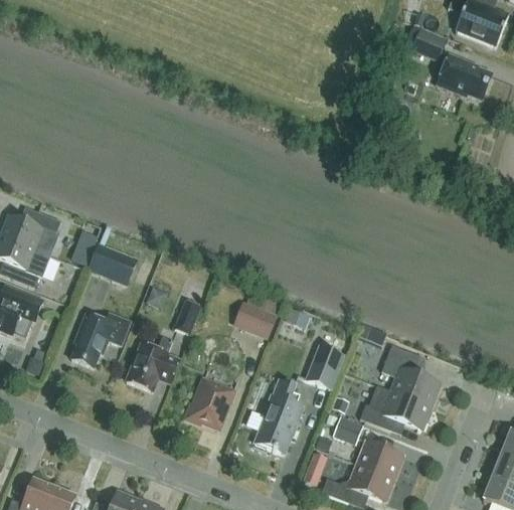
[(509,14),(477,1),(477,0),(458,0),(466,3),(456,29),(497,46),(509,14)]
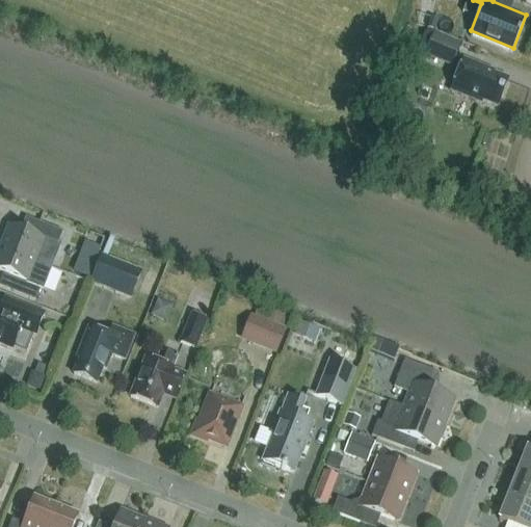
[(462,38),(434,27),(425,53),(453,63),(462,38)]
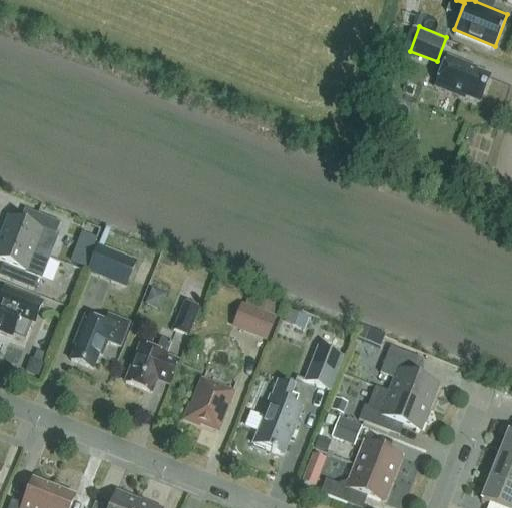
[(480,100),(490,73),(476,67),(477,65),(448,54),(435,84),(465,96),(466,94),(480,100)]
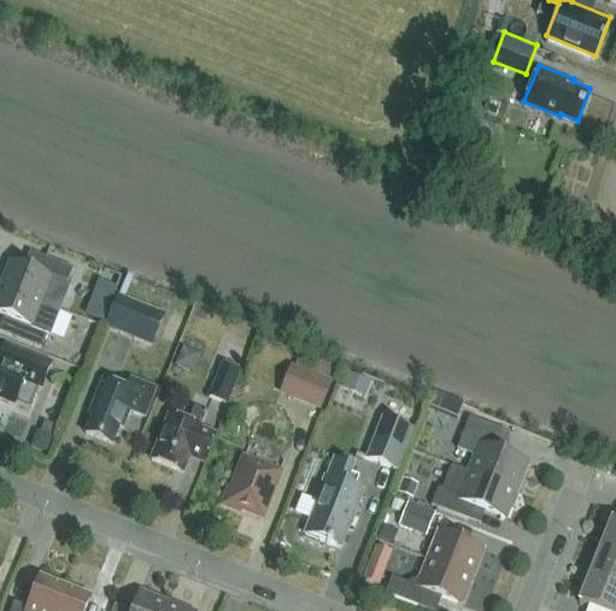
[(72,264),(46,253),(40,268),(10,257),(0,281),(60,305),(71,280),(68,278),(72,264)]
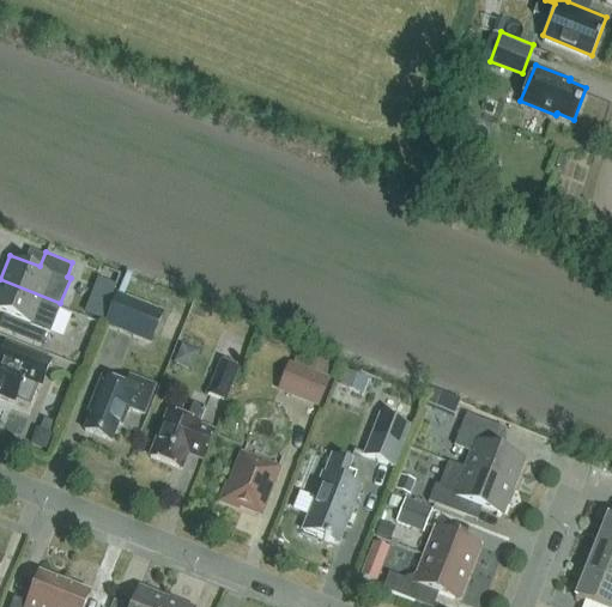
[(50,328),(60,303),(0,279),(0,280),(0,308),(20,316),(14,331),(42,341),(47,327),(50,328)]
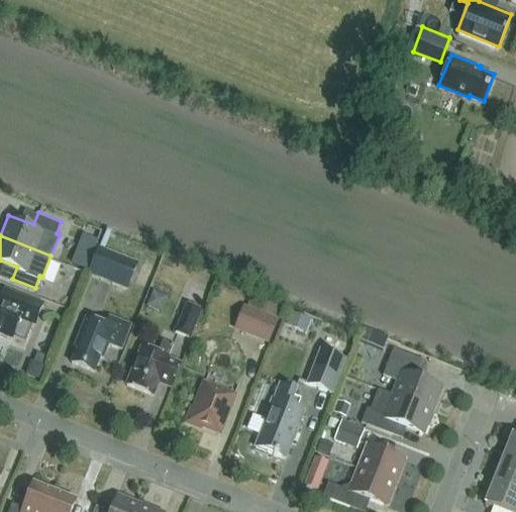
[(88,271),(127,287),(138,261),(98,244),(88,271)]
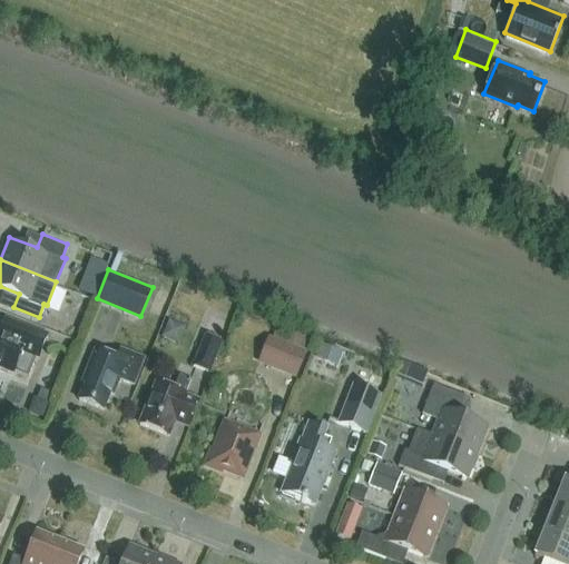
[(97,294),(100,283),(84,276),(79,287),(97,294)]
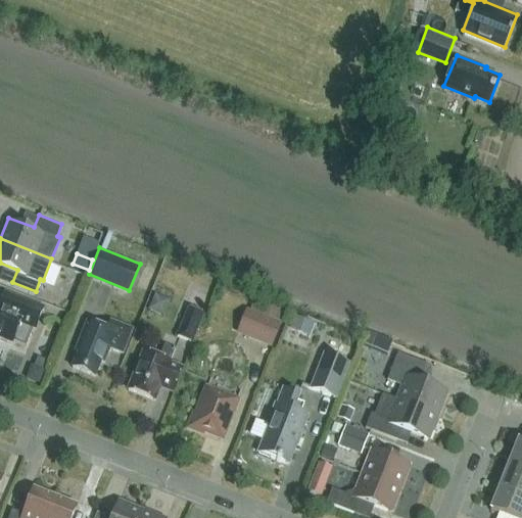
[(0,334),(12,339),(13,337),(27,343),(36,319),(38,319),(43,303),(8,290),(2,304),(0,303),(0,334)]
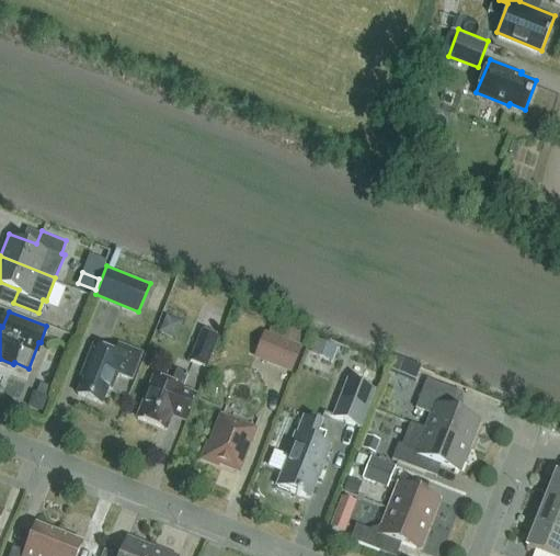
[(254,354),(292,370),(301,343),(300,343),(307,328),(274,314),(267,329),(265,328),(254,354)]
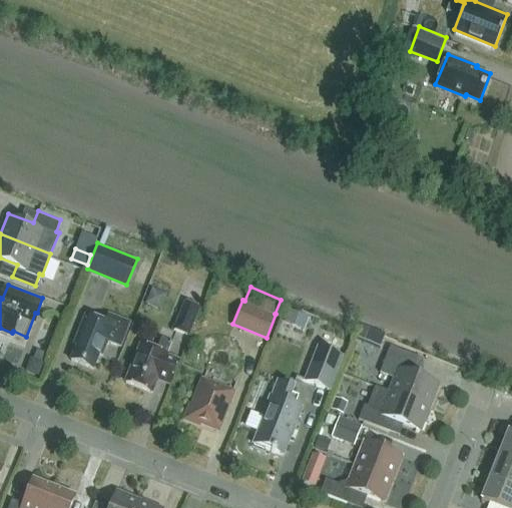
[(173,328),(189,334),(200,304),(184,298),(173,328)]
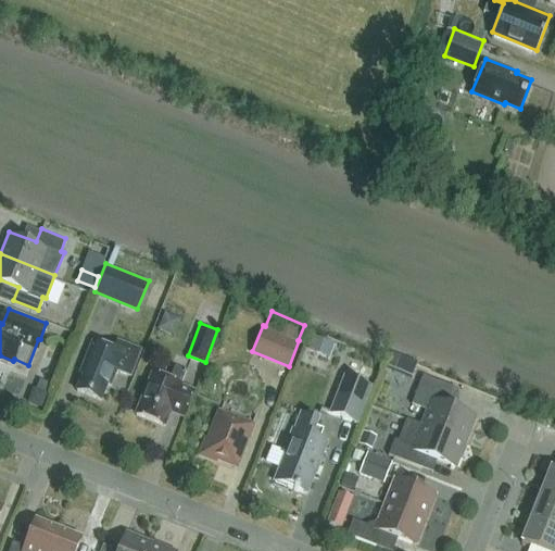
[(335,340),(314,333),(308,347),(329,354),(335,340)]
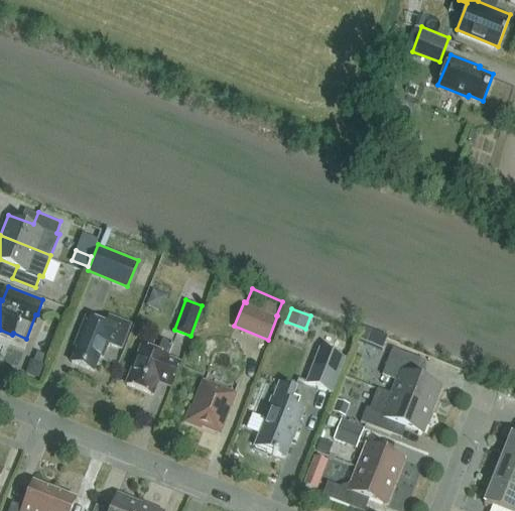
[(82,335),(72,359),(94,368),(100,353),(103,355),(109,340),(122,345),(131,322),(113,314),(110,324),(86,314),(79,334),(82,335)]
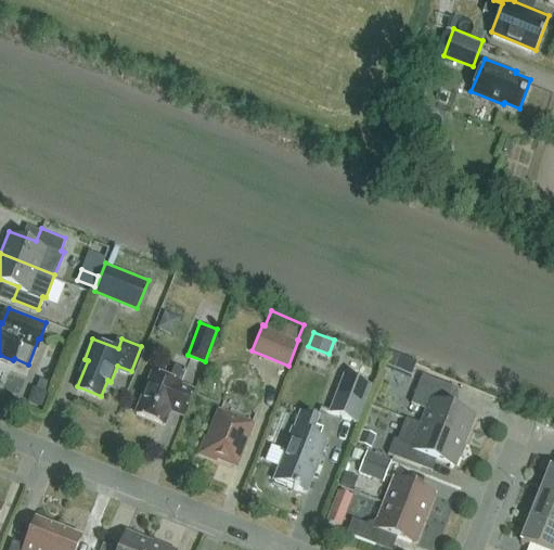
[(399,353),(391,349),(388,358),(386,362),(395,366),(399,353)]
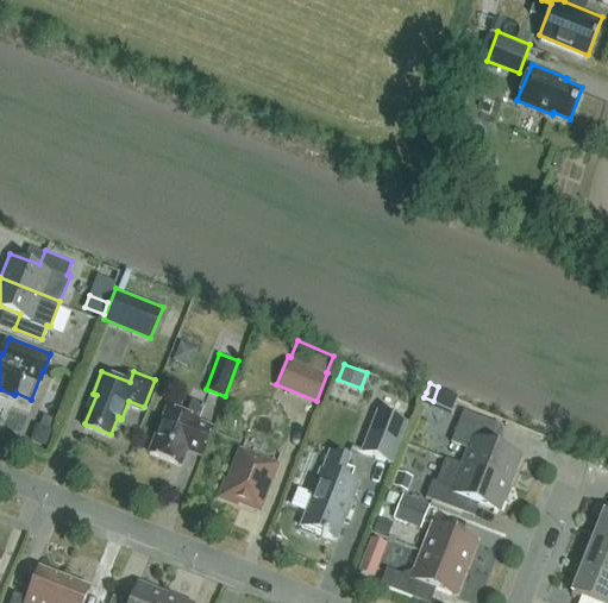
[(205,402),(193,397),(187,413),(168,406),(150,450),(181,462),(187,447),(201,453),(214,422),(199,416),(205,402)]
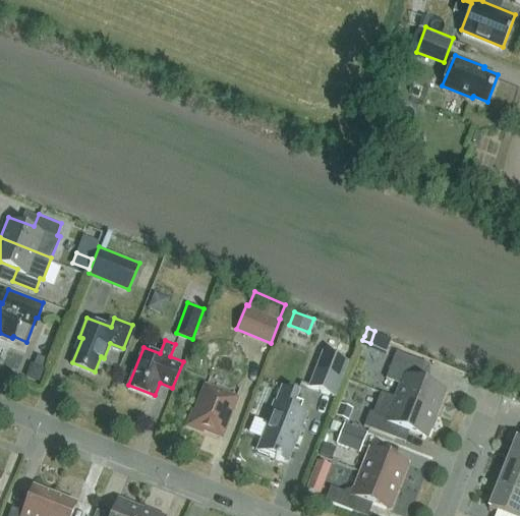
[(308,385),(334,395),(349,359),(323,348),(308,385)]
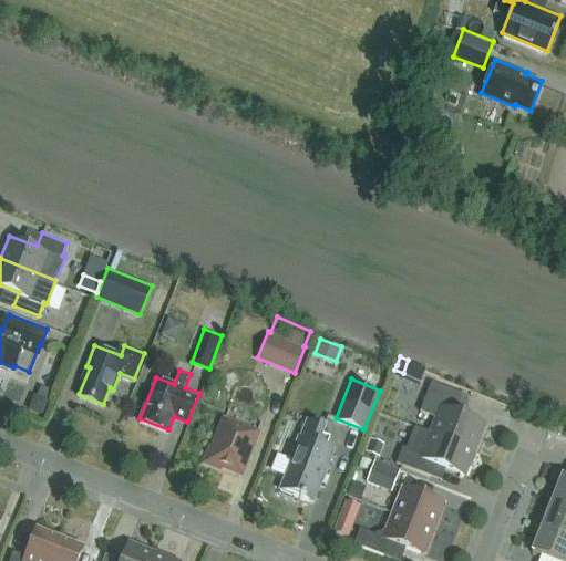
[(436,414),(431,429),(475,447),(485,422),(455,409),(462,393),(466,395),(467,393),(432,380),(421,408),(436,414)]
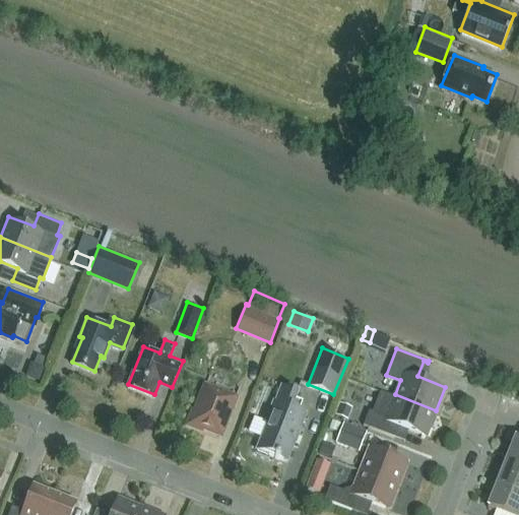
[(35,361),(44,365),(48,356),(38,351),(35,361)]
